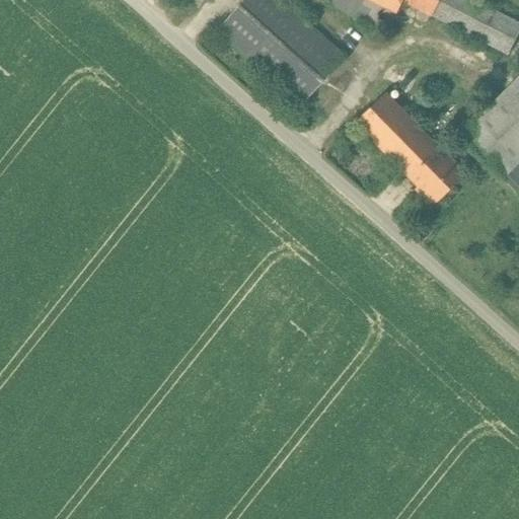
[(345,57),(282,0),(244,0),(217,31),(301,105),(345,57)]
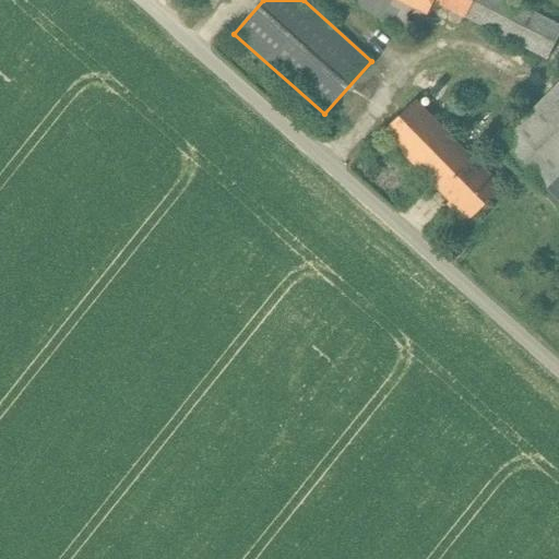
[(356,0),(355,4),(416,36),(435,1),(465,16),(473,0),(356,0)]
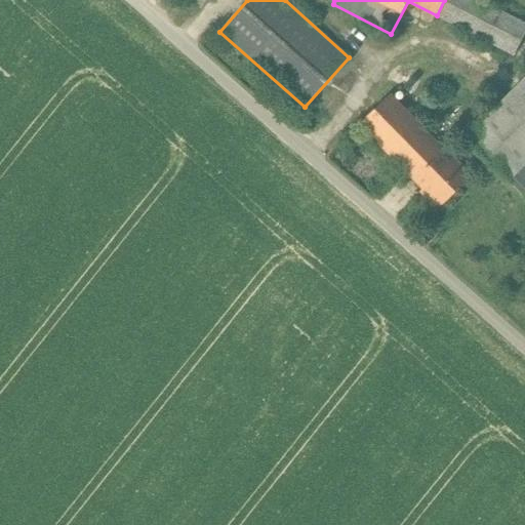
[(524,33),(524,23),(480,0),(444,0),(437,15),(514,55),(524,33)]
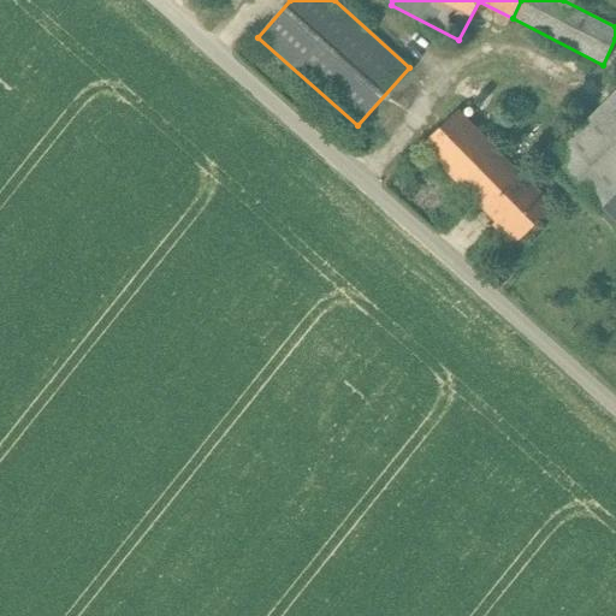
[(615,92),(546,161),(597,212),(615,193),(615,92)]
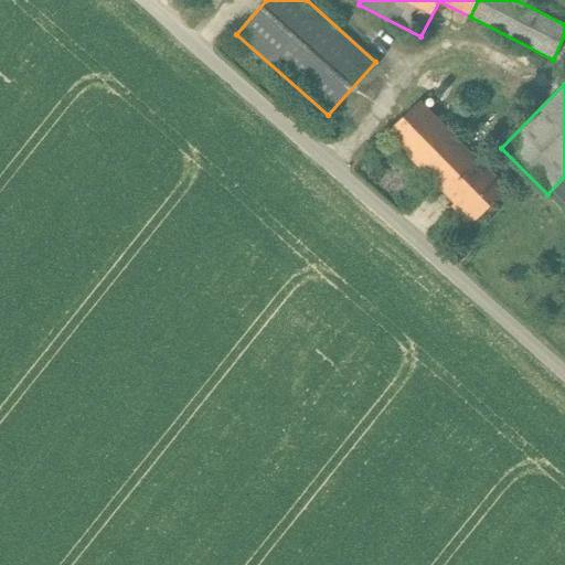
[(457,140),(419,102),(387,132),(446,192),(478,161),(472,156),(457,140)]
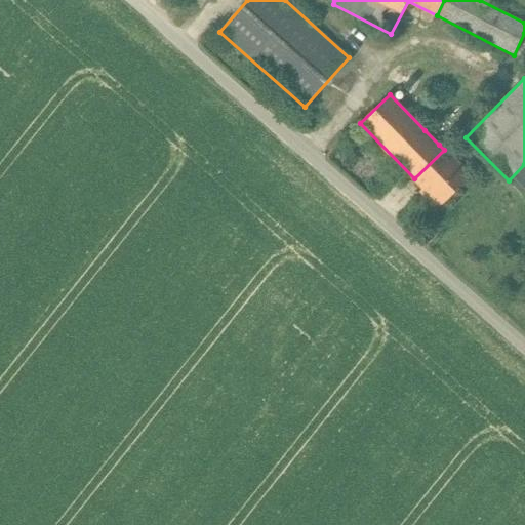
[(444,150),(414,178),(425,189),(421,192),(438,208),(471,177),(444,150)]
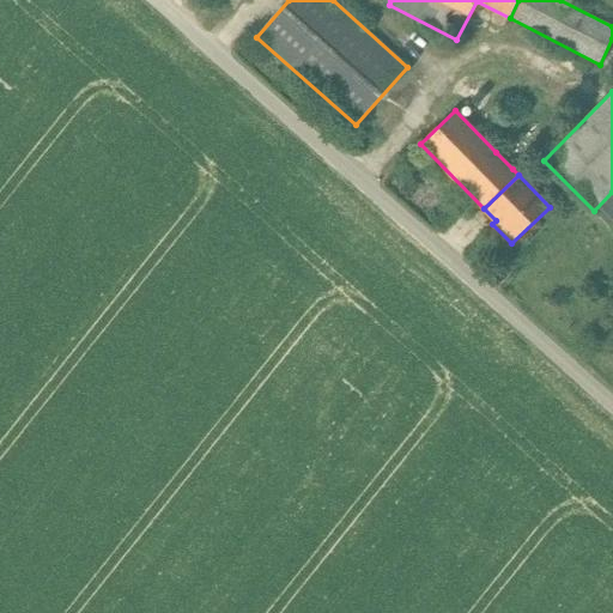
[(612,192),(594,211),(612,230),(612,192)]
